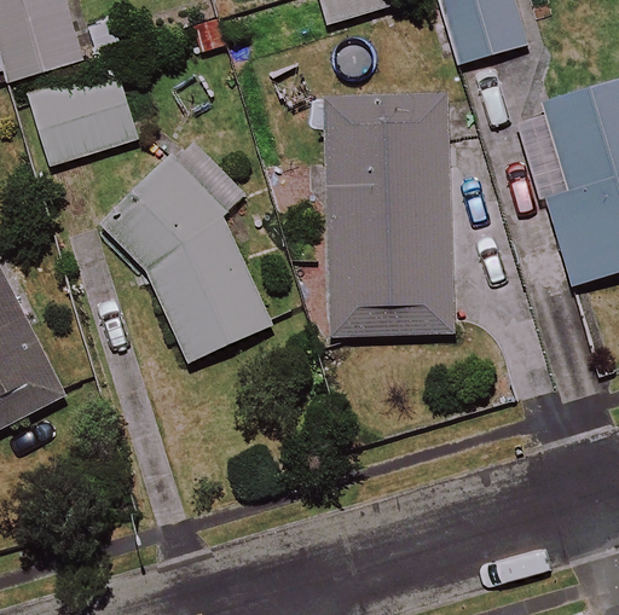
[(0,0),(0,71),(3,70),(6,83),(82,59),(64,0),(0,0)]
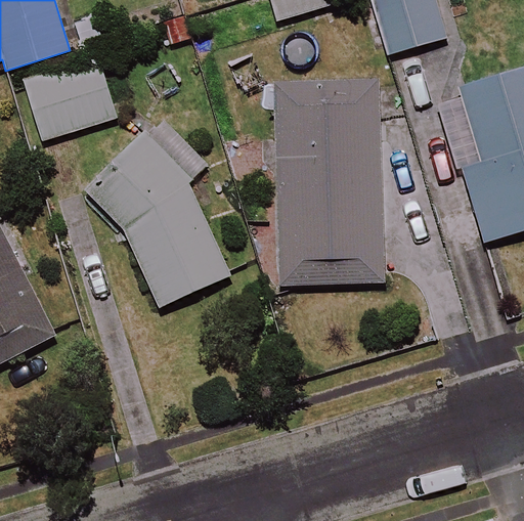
[(268,0),(276,23),(338,1),(338,0),(268,0)]
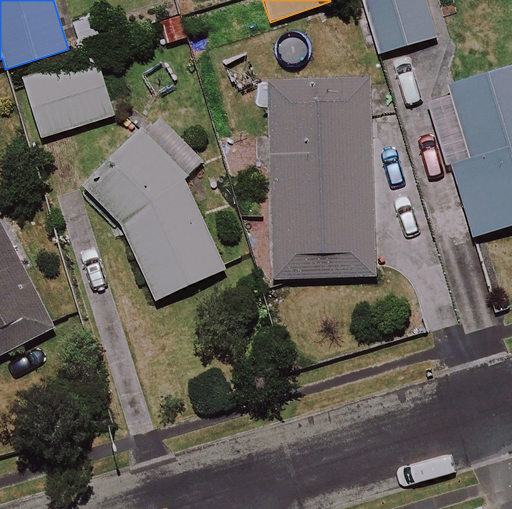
[(434,38),(422,0),(363,0),(380,54),(434,38)]
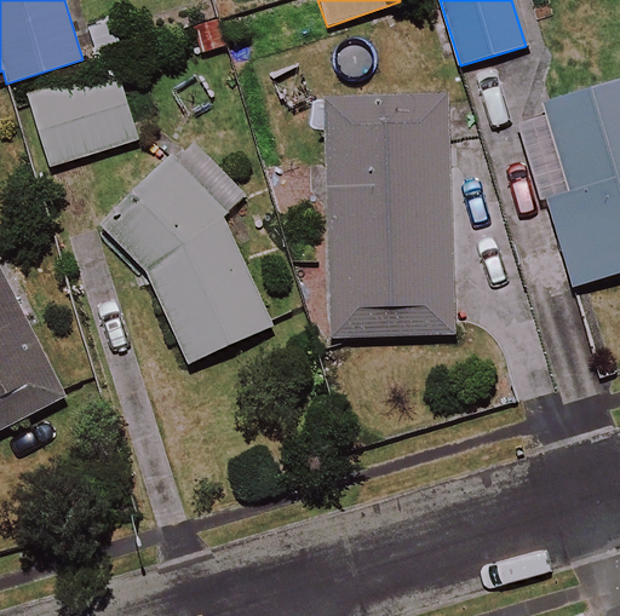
[(136,142),(116,69),(26,95),(46,167),(136,142)]
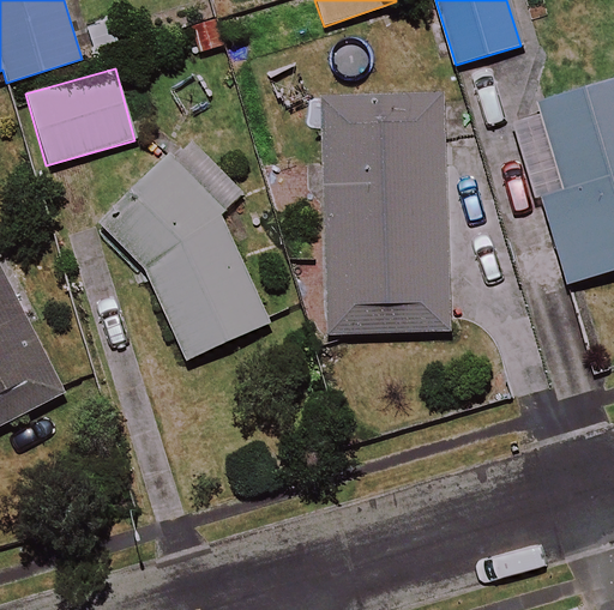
[(613,82),(540,103),(565,192),(539,199),(564,285),(613,270),(613,82)]
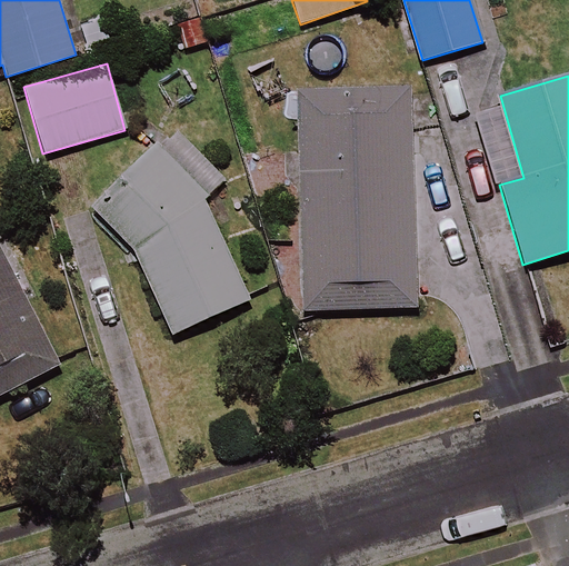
[(417,306),(407,86),(296,91),(305,311),(417,306)]
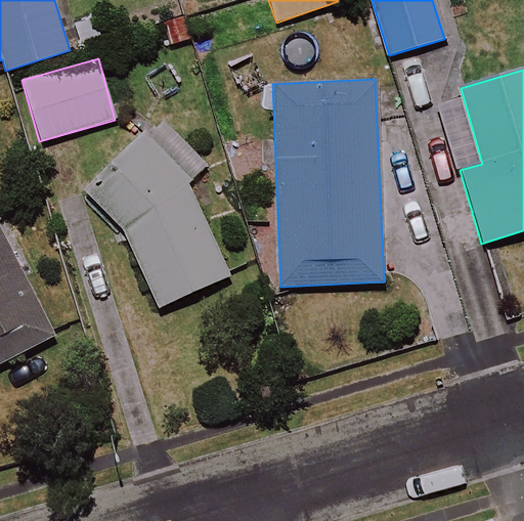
[(192,182),(209,165),(161,116),(86,190),(121,225),(159,309),(224,279),(192,182)]
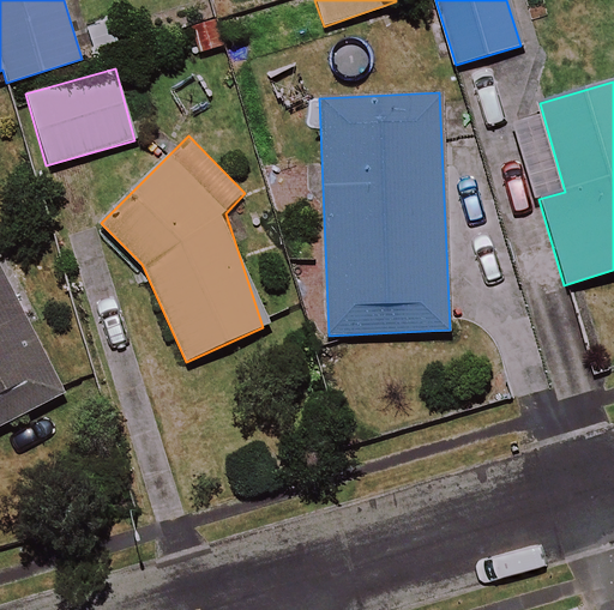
[(0,426),(66,393),(0,260),(0,426)]
